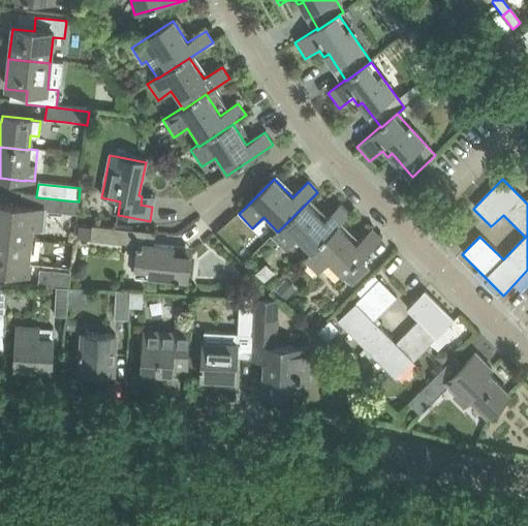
[(0,238),(30,242),(32,229),(44,230),(45,213),(76,216),(79,202),(67,200),(48,198),(36,197),(36,196),(22,194),(20,208),(0,205),(0,238)]
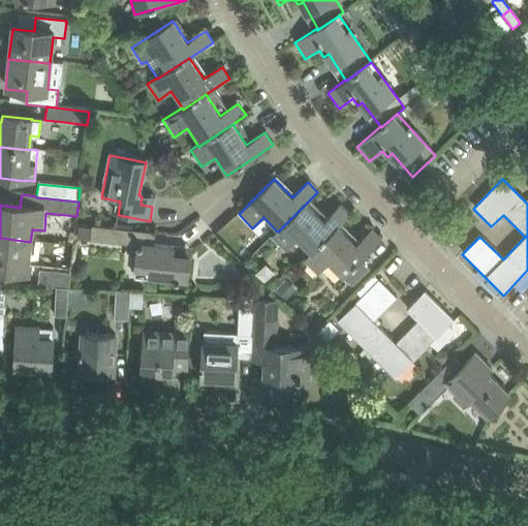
[(296,241),(309,254),(310,254),(338,226),(339,226),(349,216),(340,206),(324,221),(306,204),(278,231),(277,231),(271,238),(284,251),(296,241)]
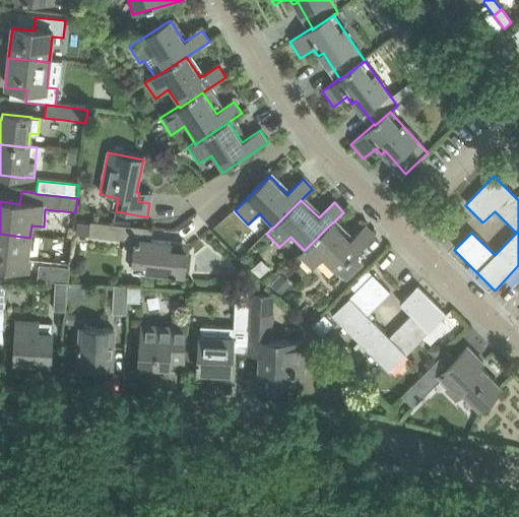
[(332,222),(305,250),(304,250),(298,256),(312,270),(322,259),(336,273),(375,235),(366,225),(350,241),(333,222),(332,222)]
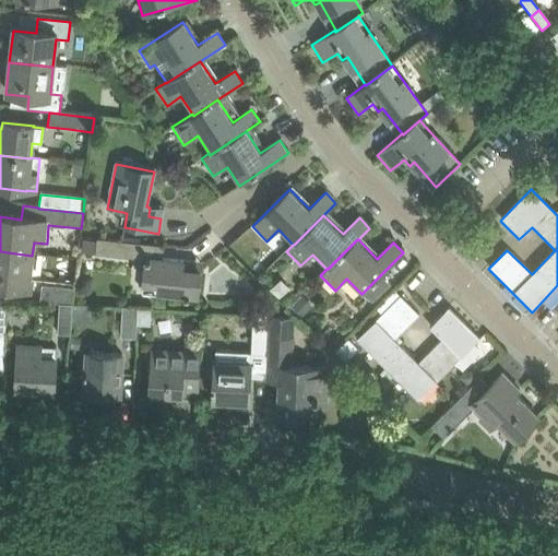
[(83,240),(82,253),(95,255),(95,257),(137,261),(138,246),(83,240)]
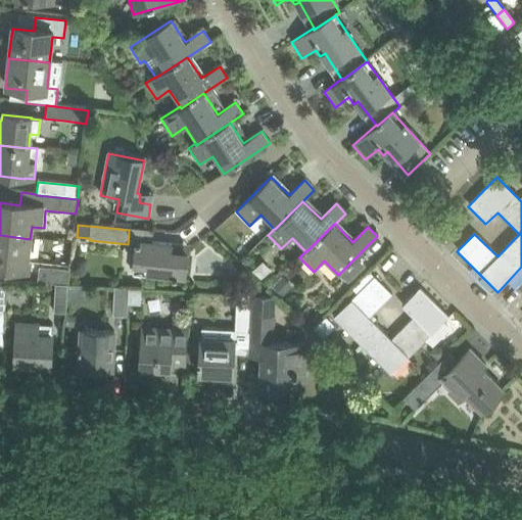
[(0,268),(27,272),(30,239),(0,235),(0,268)]
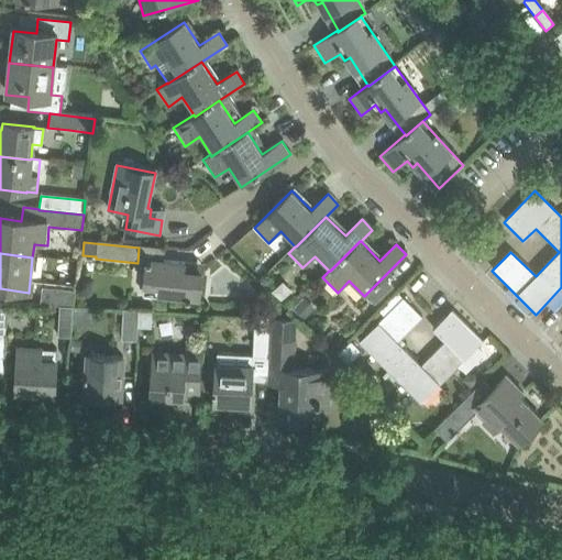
[(146,260),(144,282),(142,296),(189,302),(189,299),(199,300),(201,275),(183,273),(184,264),(146,260)]
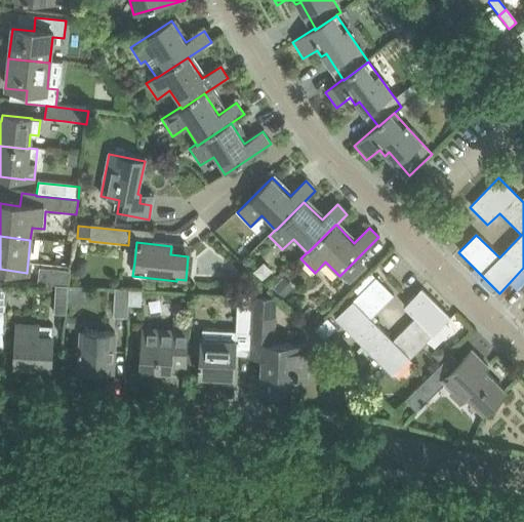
[(39,270),(38,286),(55,287),(68,288),(70,273),(39,270)]
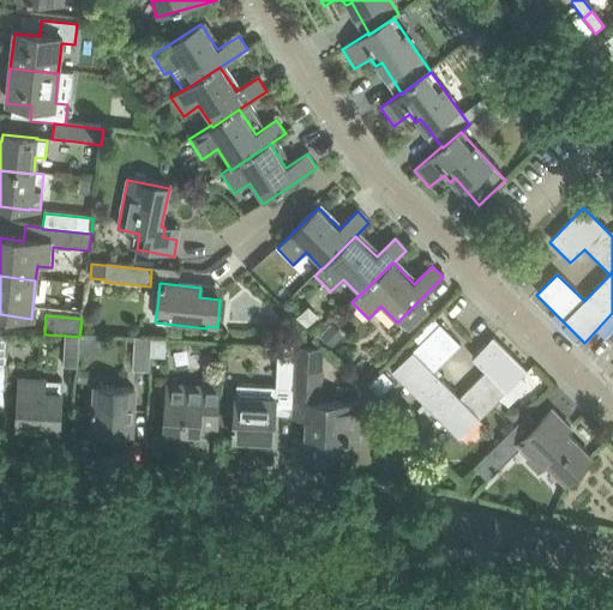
[(439,326),(391,373),(460,441),(527,374),(492,339),(472,360),(485,373),(458,399),(433,374),(460,346),(439,326)]
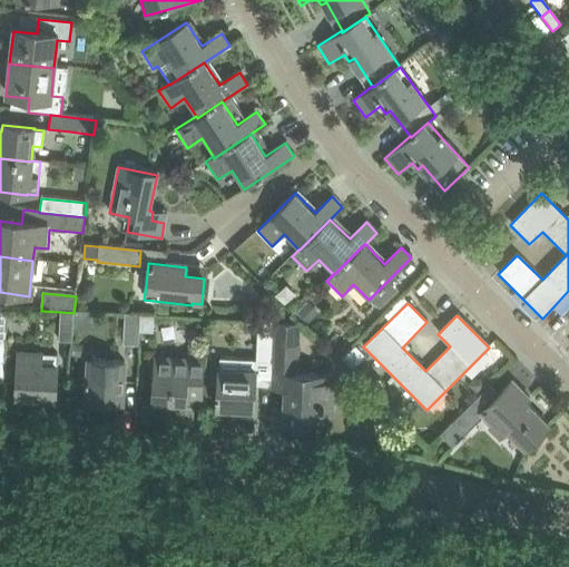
[(58,342),(70,343),(74,313),(60,312),(58,342)]
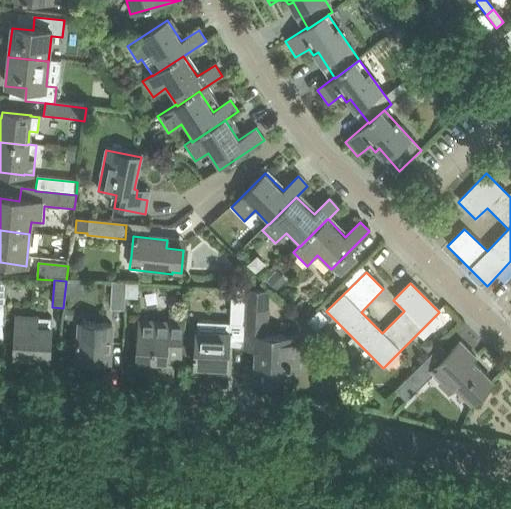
[(110,310),(124,311),(125,298),(125,286),(126,284),(111,283),(110,310)]
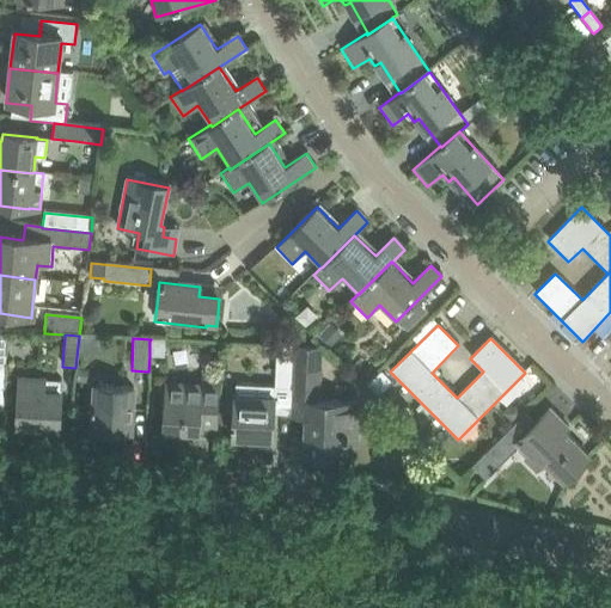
[(275,390),(292,390),(295,347),(277,345),(275,390)]
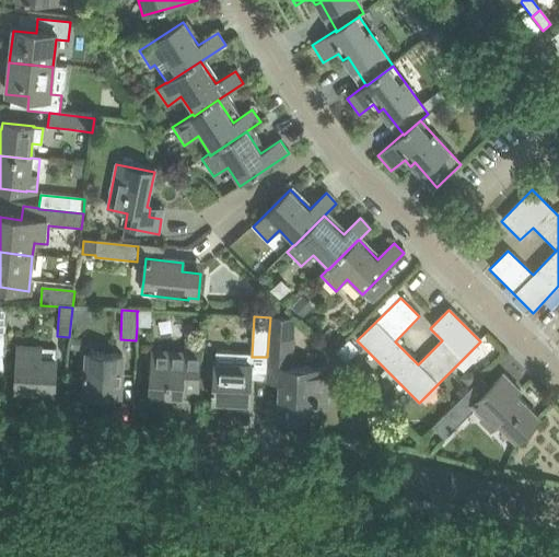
[(283,358),(287,318),(270,317),(267,357),(283,358)]
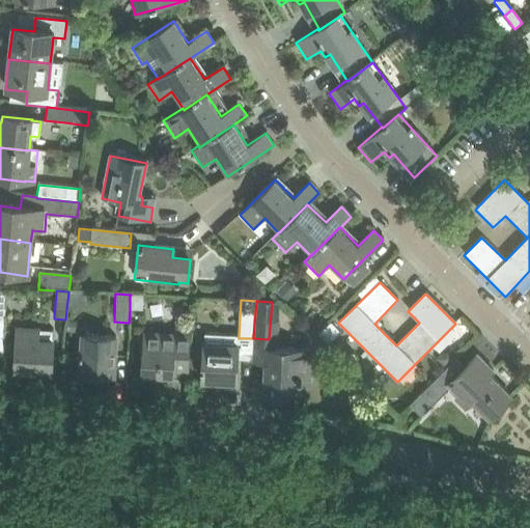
[(330,323),(316,334),(327,345),(339,333),(330,323)]
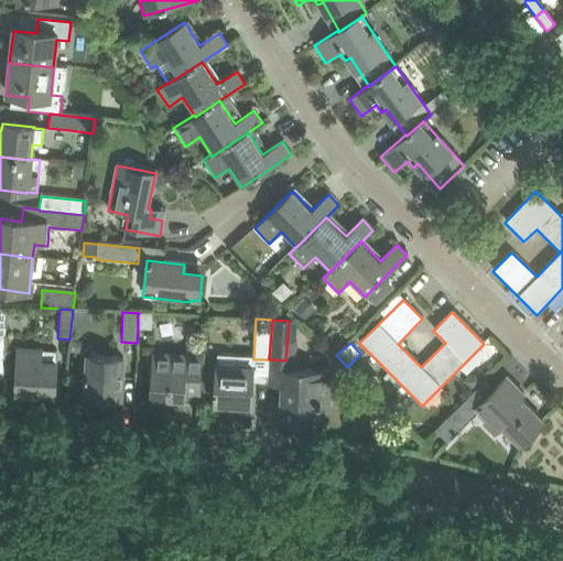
[(185,388),(201,389),(203,346),(187,346),(186,356),(152,354),(149,399),(184,401),(185,388)]
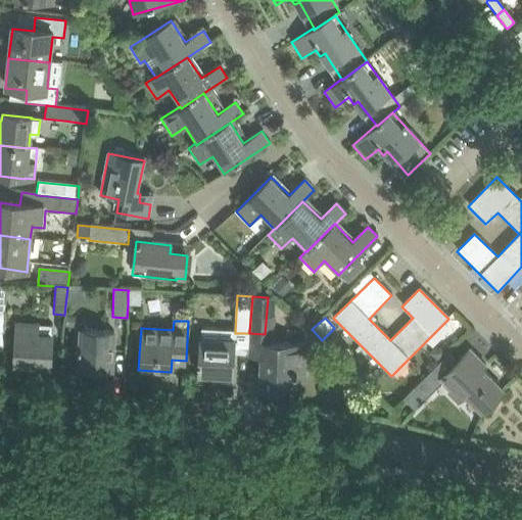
[(14,365),(50,367),(51,336),(51,327),(16,325),(14,365)]
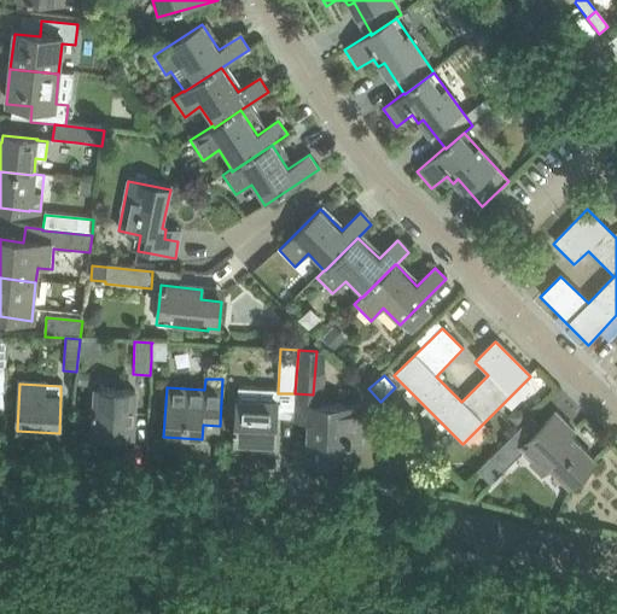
[(93,436),(132,437),(134,396),(95,393),(93,436)]
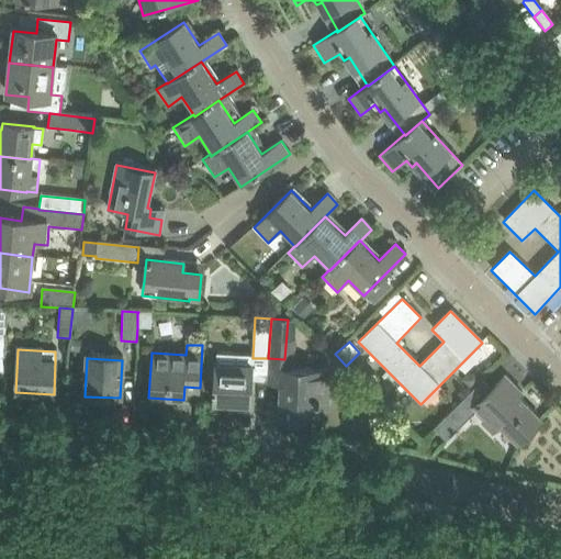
[(213,403),(249,405),(251,366),(215,365),(214,389),(212,389),(212,393),(214,393),(213,403)]
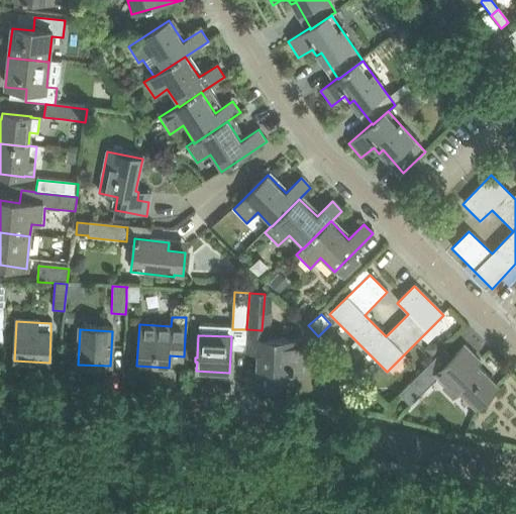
[(302,342),(260,339),(256,384),(299,387),(302,342)]
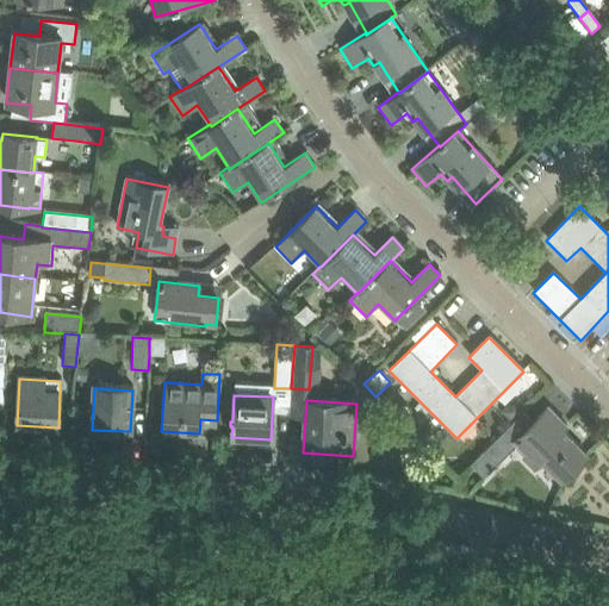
[(547,408),(514,443),(527,456),(523,461),(534,472),(542,463),(561,482),(570,474),(572,478),(583,468),(579,464),(588,457),(563,432),(566,428),(547,408)]
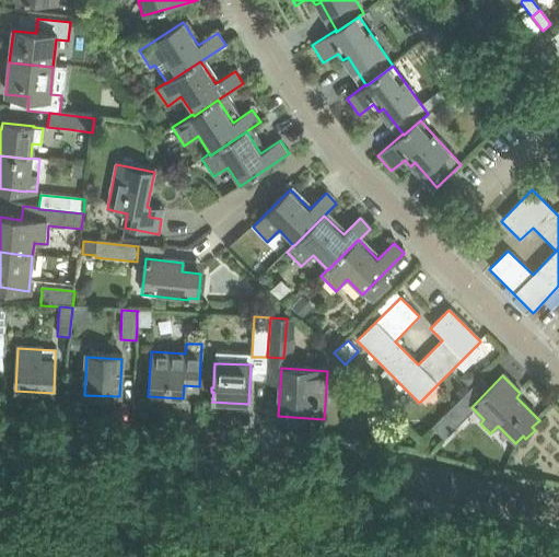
[(458,401),(444,416),(457,428),(472,414),(458,401)]
